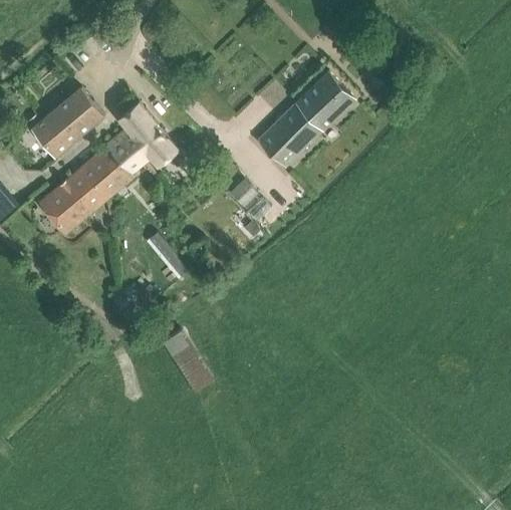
[(283,170),(353,101),(326,73),(256,143),(283,170)]
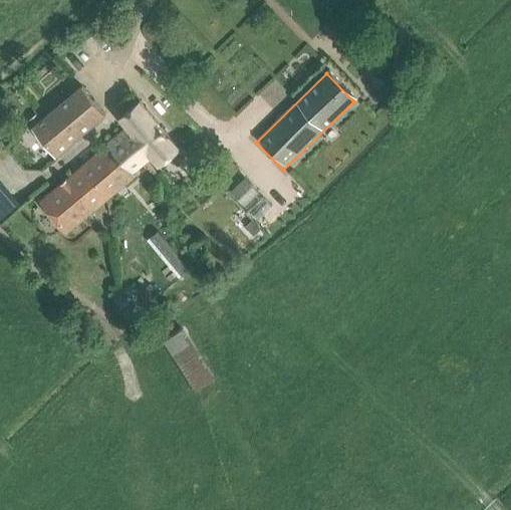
[(53,159),(102,117),(79,89),(30,131),(53,159)]
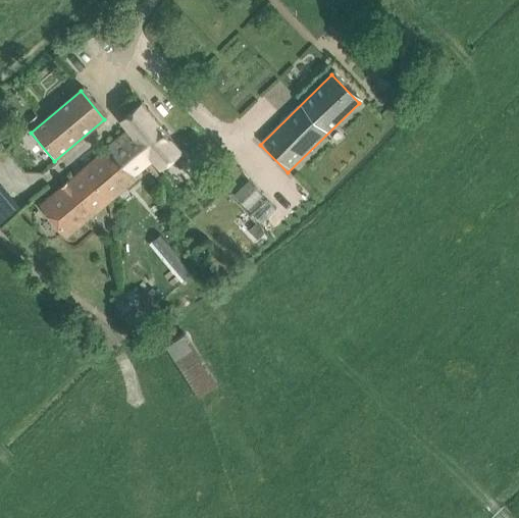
[(178,154),(139,106),(119,122),(127,133),(120,139),(144,166),(150,161),(159,171),(178,154)]
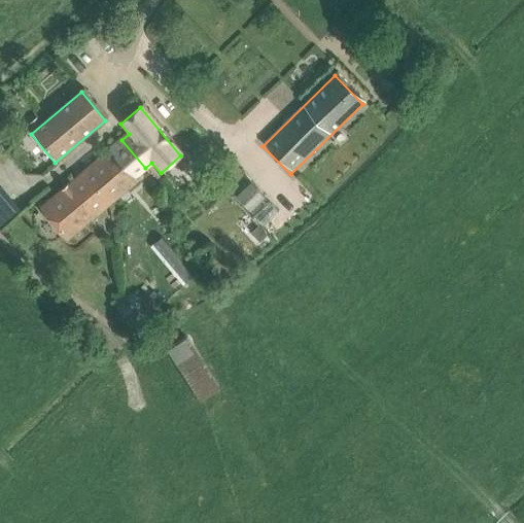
[(133,179),(145,168),(121,140),(85,170),(112,203),(136,183),(133,179)]
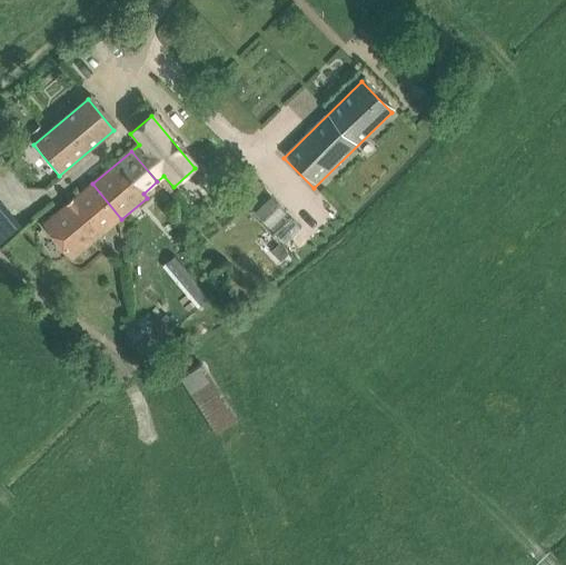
[(70,263),(121,219),(92,184),(41,227),(70,263)]
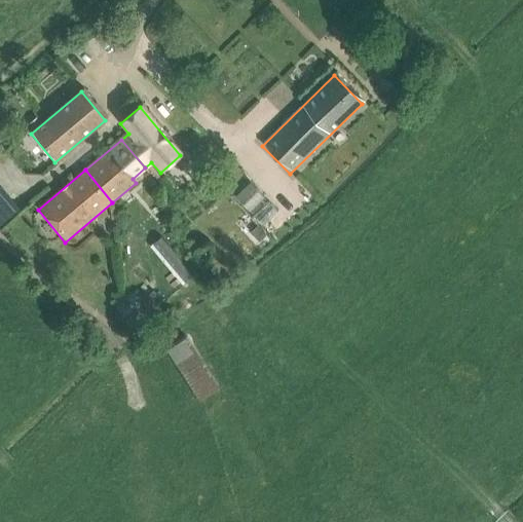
[(248,185),(232,200),(247,215),(262,200),(248,185)]
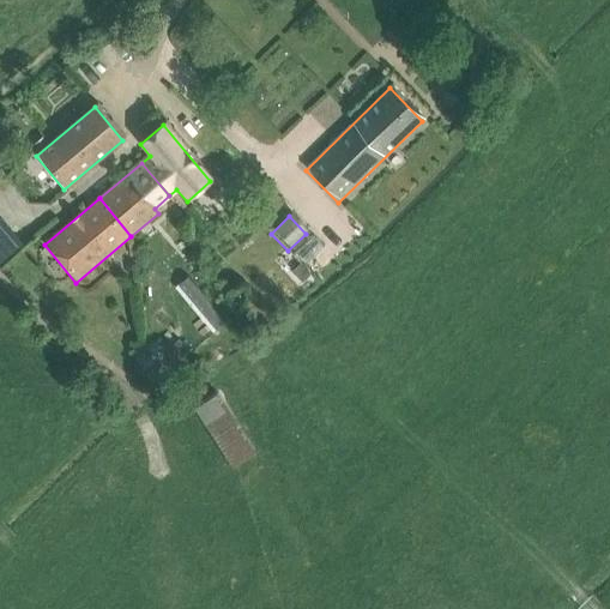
[(0,258),(17,243),(8,234),(0,241),(0,258)]
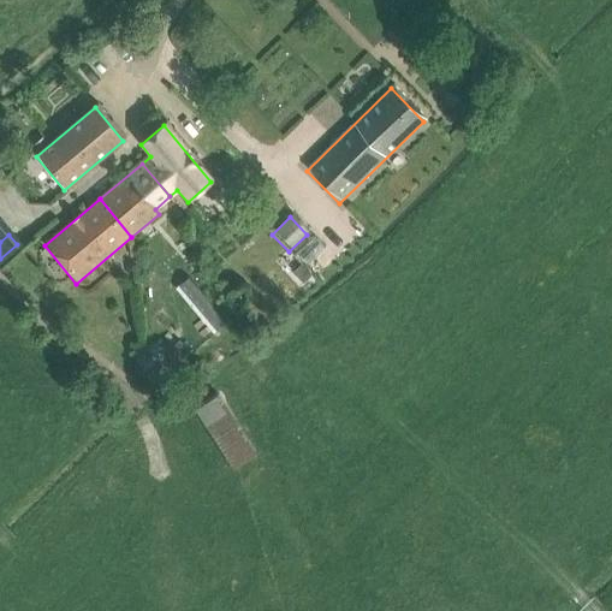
[(299,266),(290,276),(301,286),(308,280),(308,274),(299,266)]
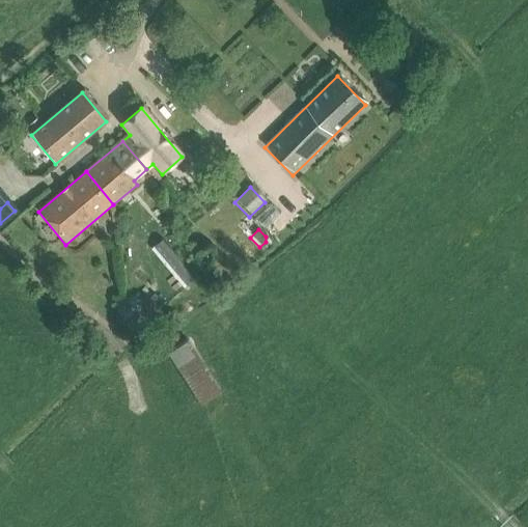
[(189,340),(168,354),(201,406),(222,392),(189,340)]
